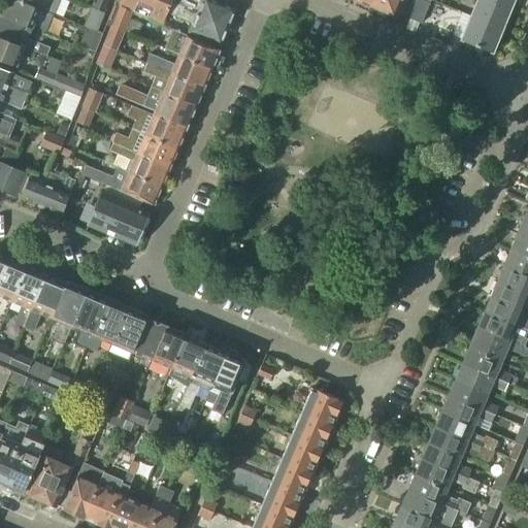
[(18,0),(6,0),(1,14),(31,28),(31,29),(46,34),(55,14),(18,0)]
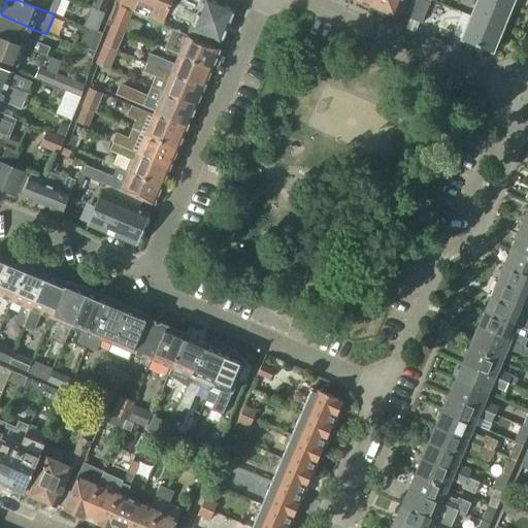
[(18,0),(55,14),(59,0),(18,0)]
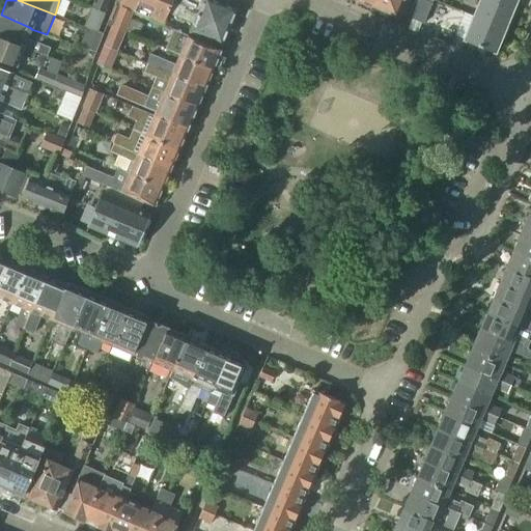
[(111,0),(94,0),(92,7),(106,14),(111,0)]
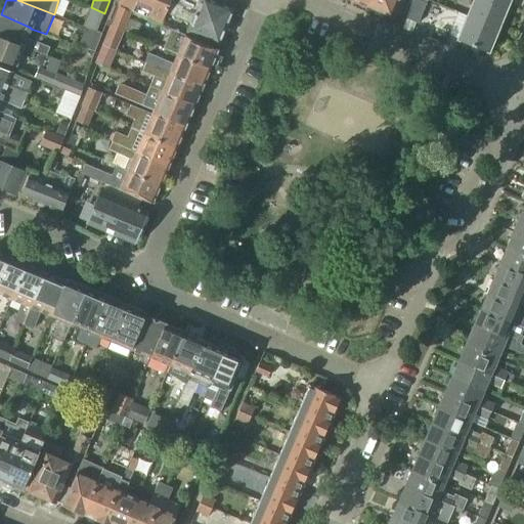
[(114,0),(113,3),(114,3),(113,5),(123,9),(124,8),(132,11),(141,15),(147,17),(162,24),(166,13),(167,13),(171,3),(171,0),(114,0)]
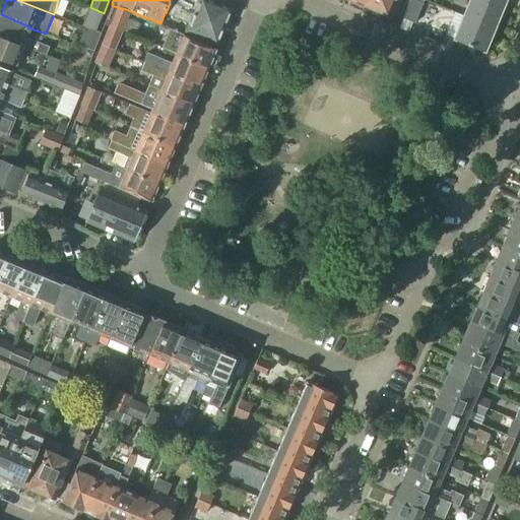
[(186,0),(170,0),(170,3),(224,27),(233,10),(223,6),(225,0),(212,0),(212,1),(208,0),(187,0),(186,0)]
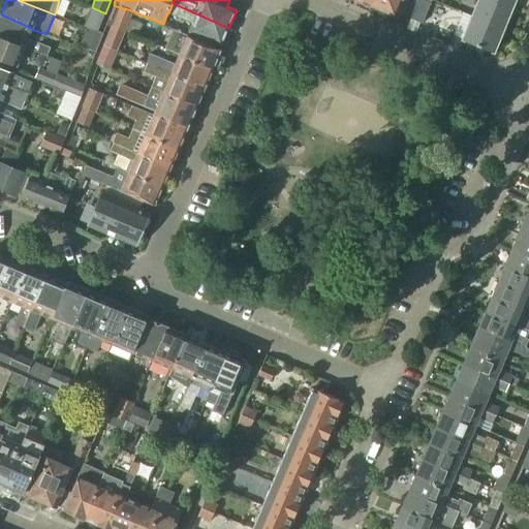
[(371,0),(370,4),(392,13),(397,0),(371,0)]
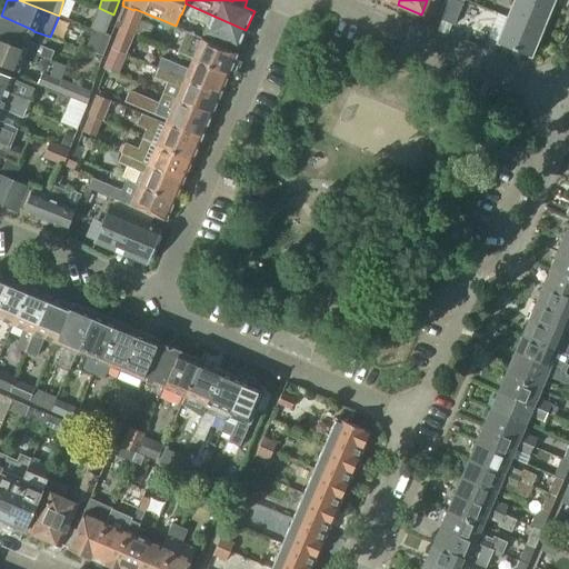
[(449,0),(441,20),(455,26),(463,5),(453,0),(449,0)]
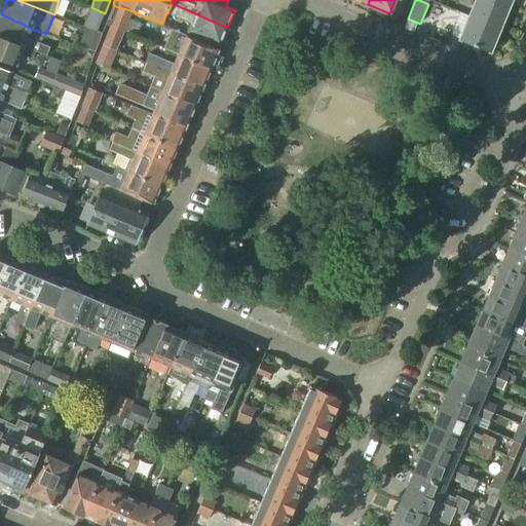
[(508,6),(493,0),(476,0),(470,17),(498,29),(508,6)]
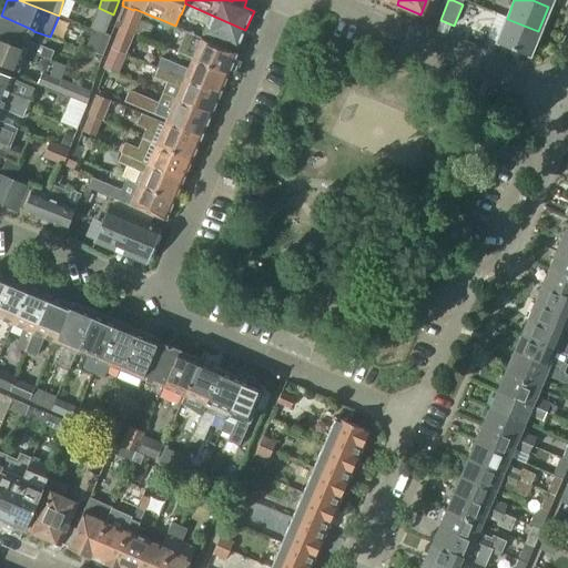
[(185,3),(181,14),(206,26),(203,36),(237,50),(245,30),(185,3)]
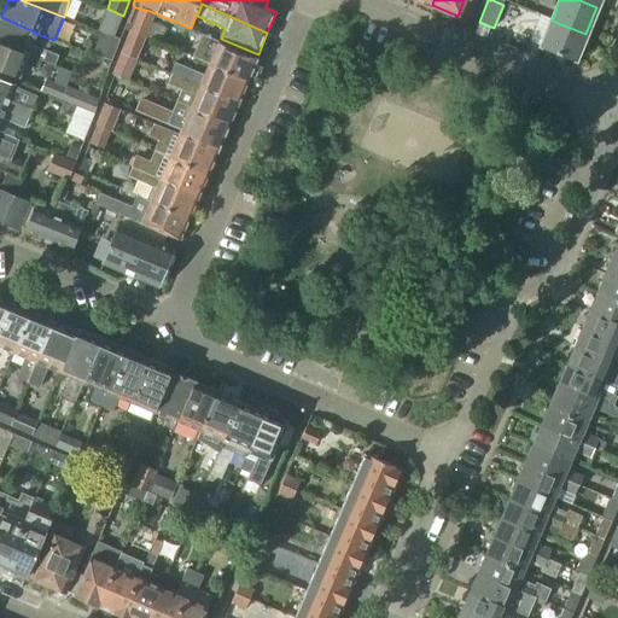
[(129,16),(124,29),(128,31),(146,38),(156,13),(146,10),(145,11),(133,6),(129,16)]
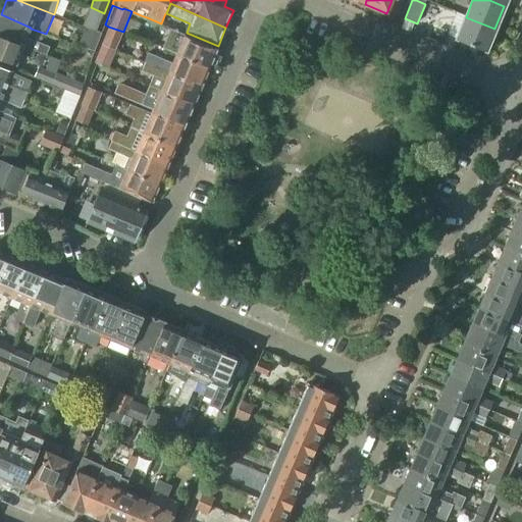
[(83,27),(96,32),(104,13),(91,7),(83,27)]
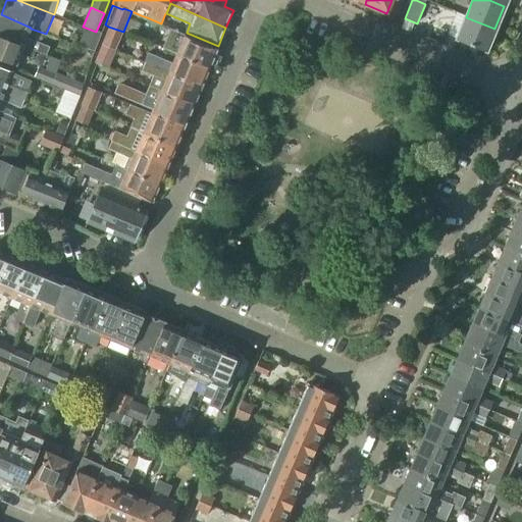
[(494,29),(466,17),(456,13),(448,35),(457,39),(456,40),(485,52),(494,29)]
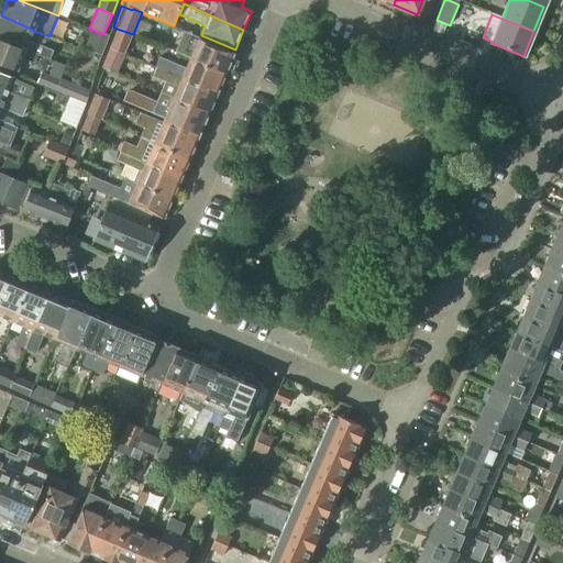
[(1,15),(0,18),(0,39),(37,55),(37,56),(50,61),(53,52),(41,47),(29,42),(33,31),(33,30),(1,15)]
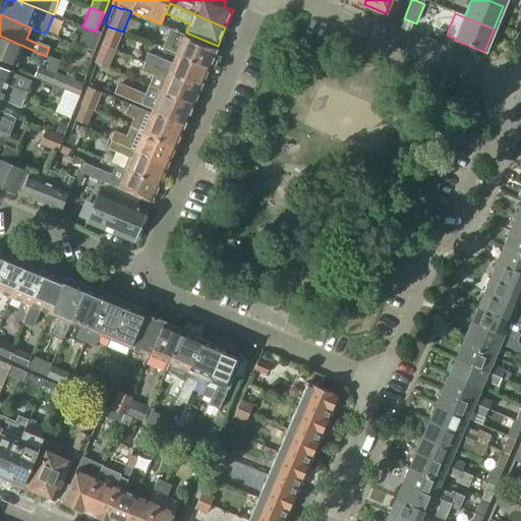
[(81,26),(85,29),(78,46),(93,52),(101,35),(96,33),(96,32),(82,26),(81,26)]
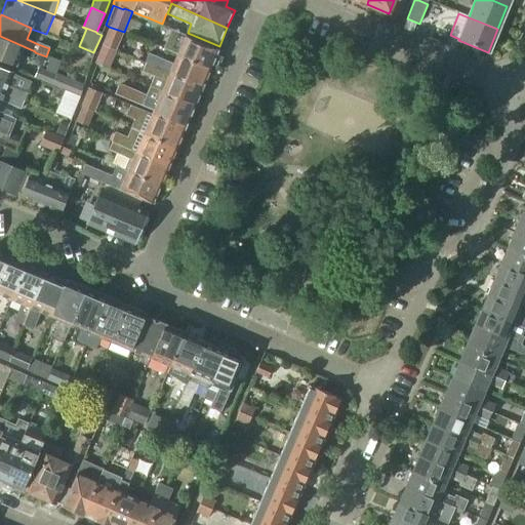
[(109,27),(102,45),(116,51),(124,32),(109,27)]
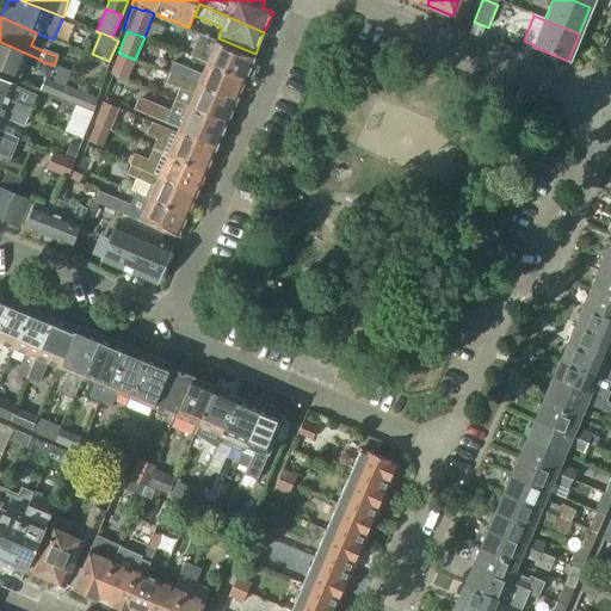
[(198,35),(190,56),(207,63),(244,80),(253,59),(198,35)]
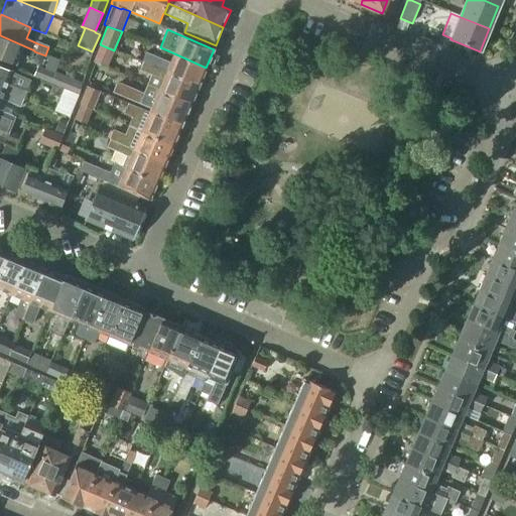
[(0,35),(0,58),(15,65),(19,54),(31,58),(34,51),(34,50),(0,35)]
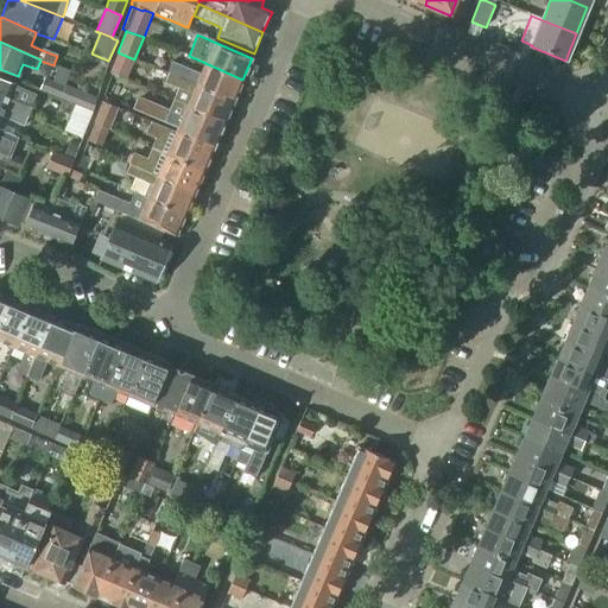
[(172,64),(169,74),(233,102),(242,80),(206,63),(200,76),(172,64)]
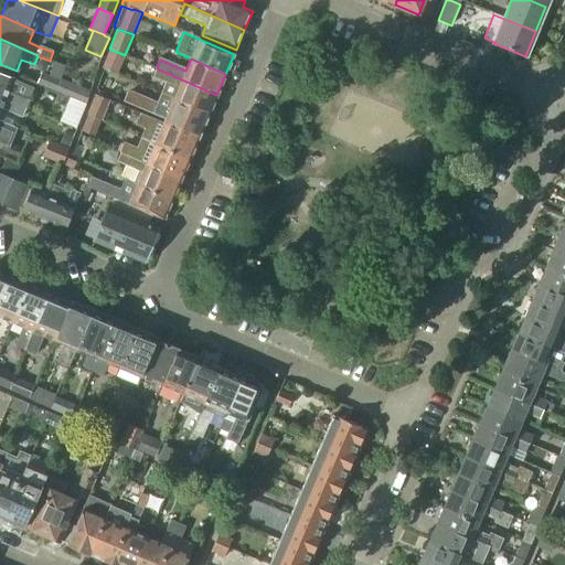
[(157,68),(152,77),(166,83),(161,93),(208,113),(216,95),(157,68)]
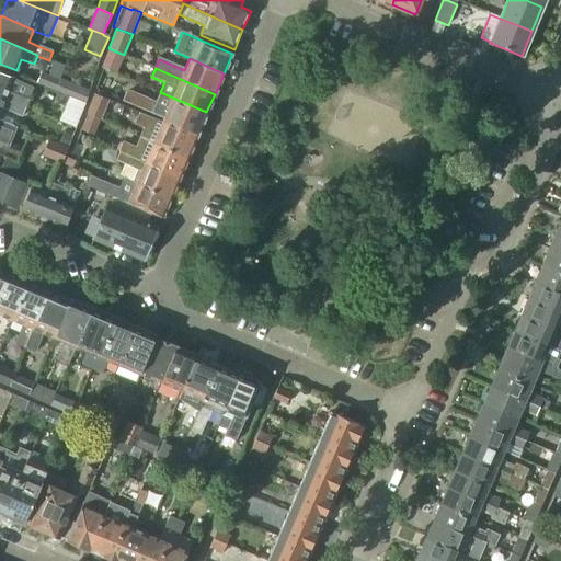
[(55,91),(59,80),(42,72),(36,83),(55,91)]
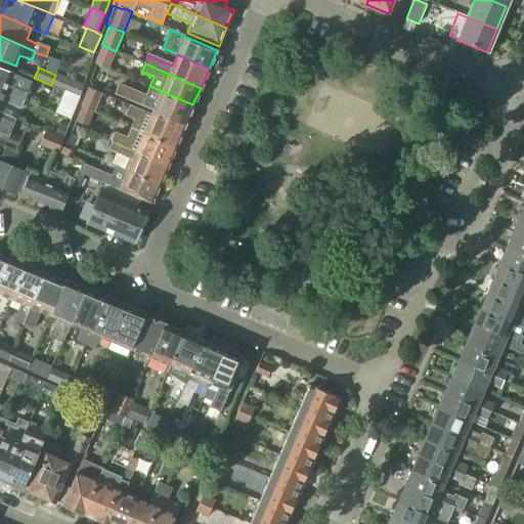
[(32,82),(0,69),(0,90),(24,100),(32,82)]
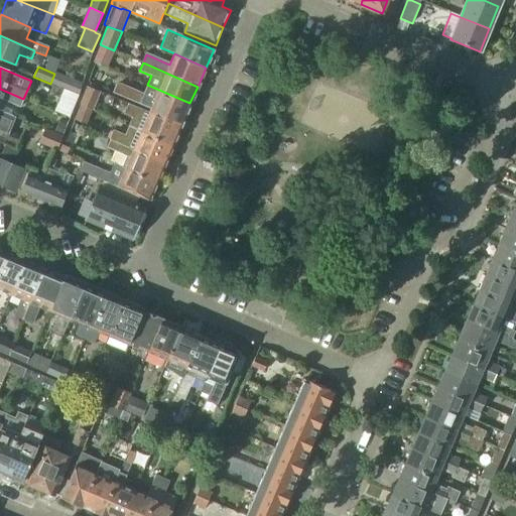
[(55,74),(54,74),(50,84),(79,96),(83,84),(55,73),(55,74)]
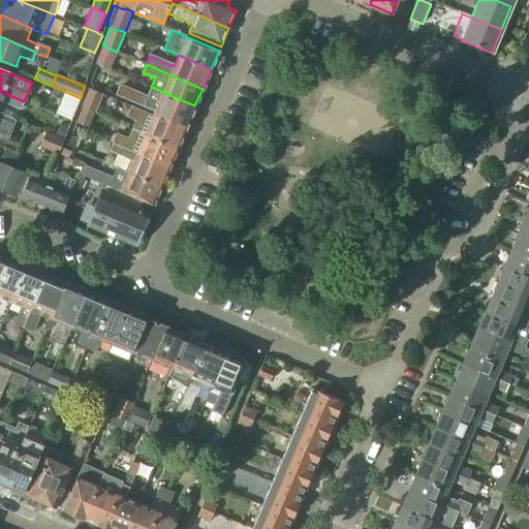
[(119,87),(116,94),(131,100),(186,125),(194,105),(151,87),(147,96),(123,86),(122,89),(119,87)]
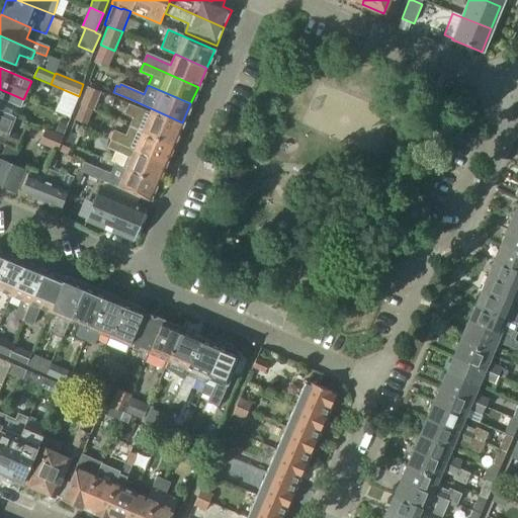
[(93,110),(101,93),(87,87),(79,105),(81,106),(79,110),(91,114),(92,110),(93,110)]
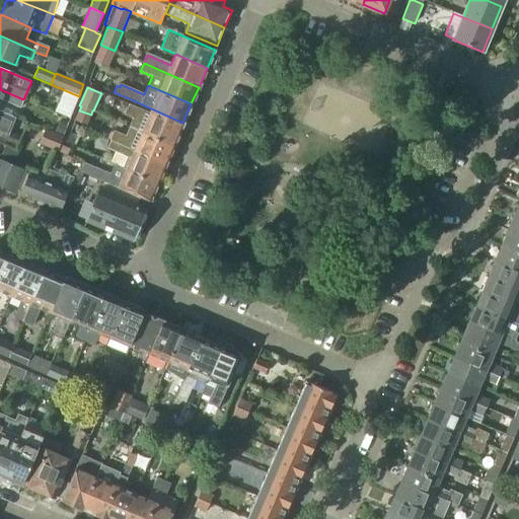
[(23,99),(0,89),(0,101),(1,98),(20,106),(23,99)]
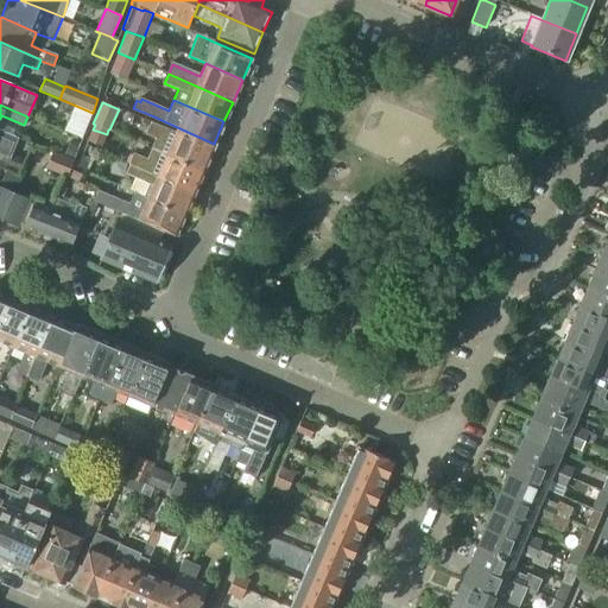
[(145,134),(156,139),(152,147),(203,169),(213,149),(150,121),(145,134)]
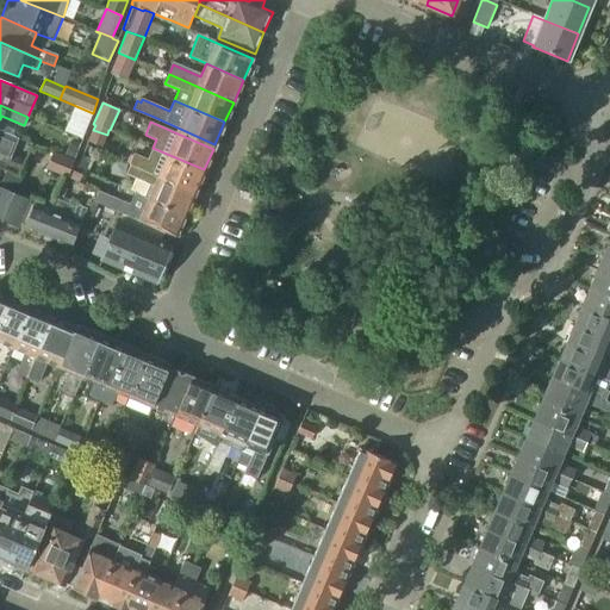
[(93,130),(88,142),(101,147),(107,135),(93,130)]
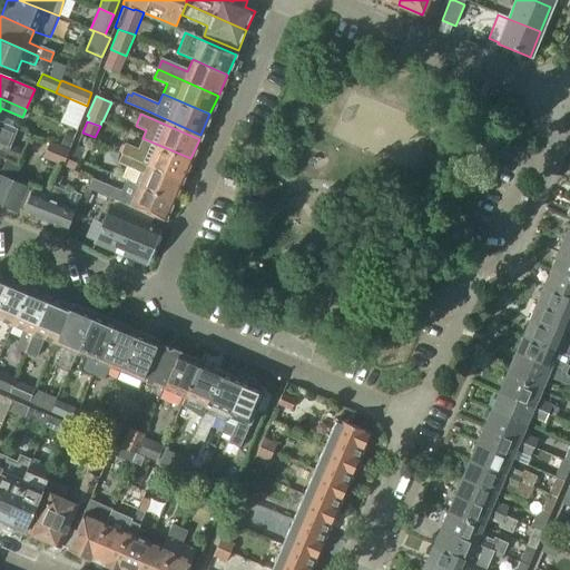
[(0,145),(9,149),(17,130),(0,124),(0,145)]
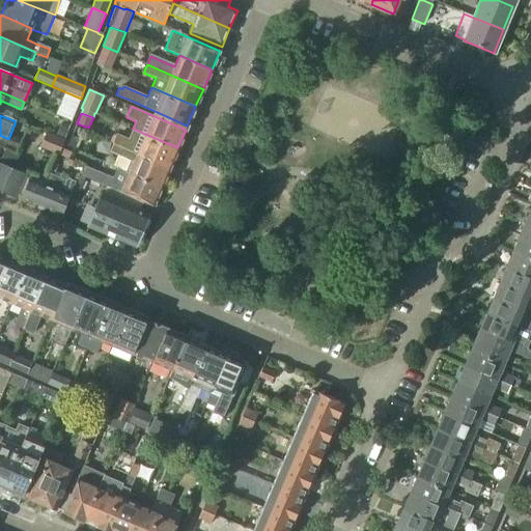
[(129,140),(117,135),(113,144),(169,167),(177,147),(133,129),(129,140)]
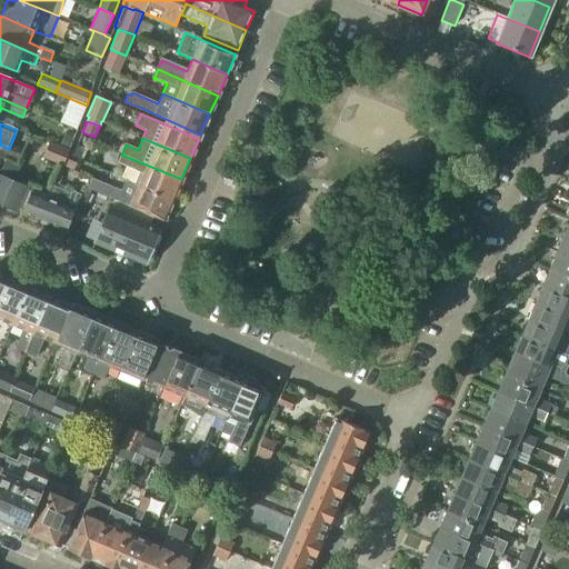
[(49,142),(42,158),(62,167),(69,150),(49,142)]
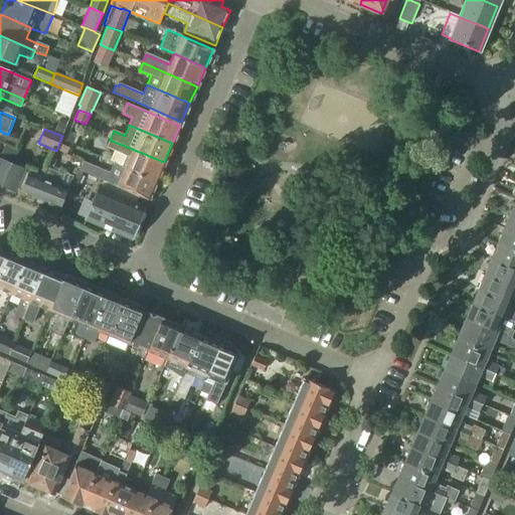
[(0,142),(15,149),(19,140),(8,135),(0,131),(0,142)]
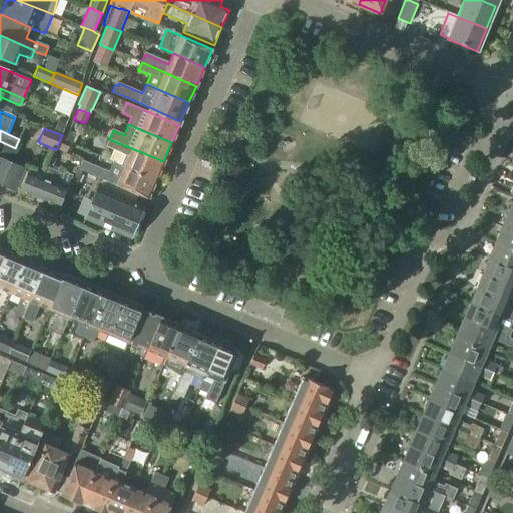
[(125,156),(121,165),(155,180),(163,161),(109,139),(106,147),(125,156)]
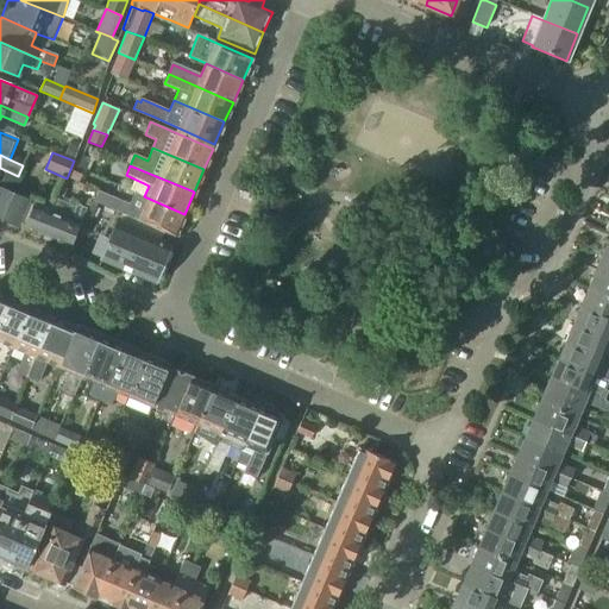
[(0,219),(19,227),(30,201),(0,188),(0,219)]
